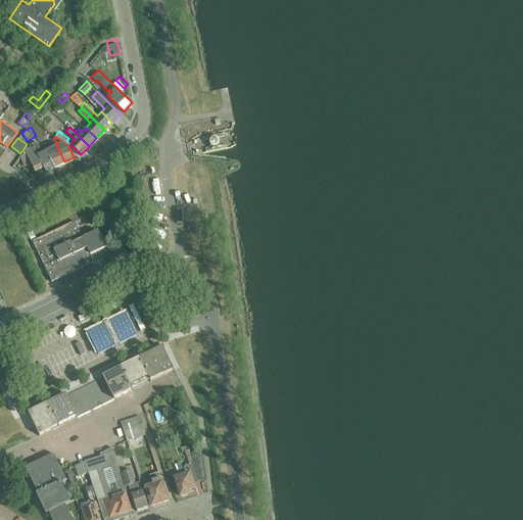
[(28,154),(22,157),(27,167),(32,164),(36,171),(44,167),(46,171),(55,167),(47,149),(46,149),(42,151),(39,144),(37,140),(30,144),(31,146),(25,149),(28,154)]
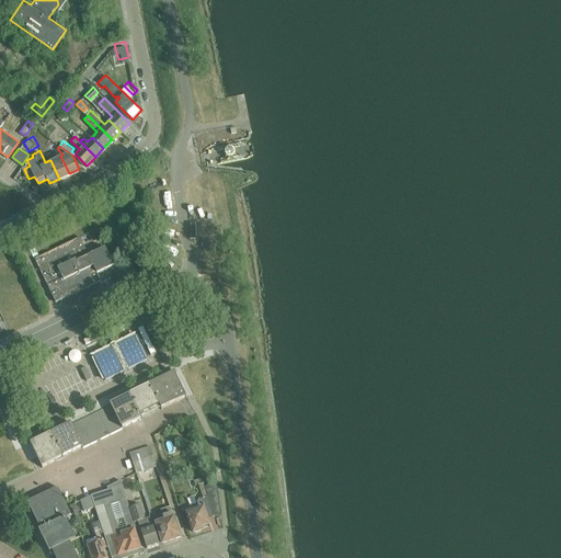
[(69,173),(60,156),(55,158),(50,152),(46,155),(50,160),(59,179),(69,173)]
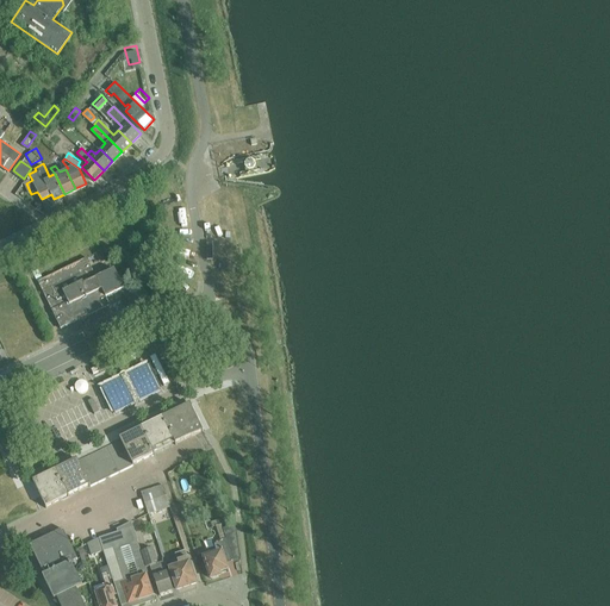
[(86,256),(38,279),(61,328),(110,304),(105,295),(124,287),(114,267),(95,275),(86,256)]
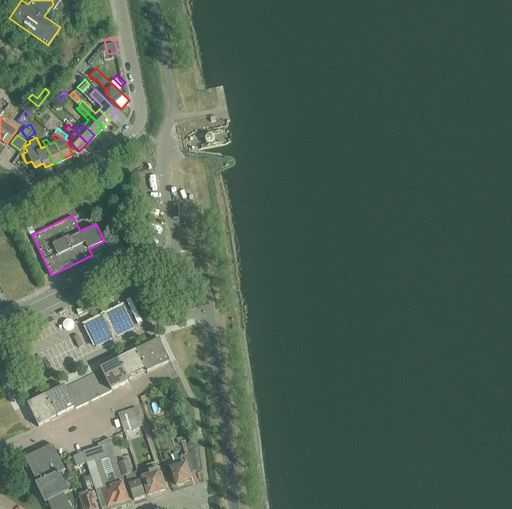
[(159,338),(136,349),(147,371),(170,360),(159,338)]
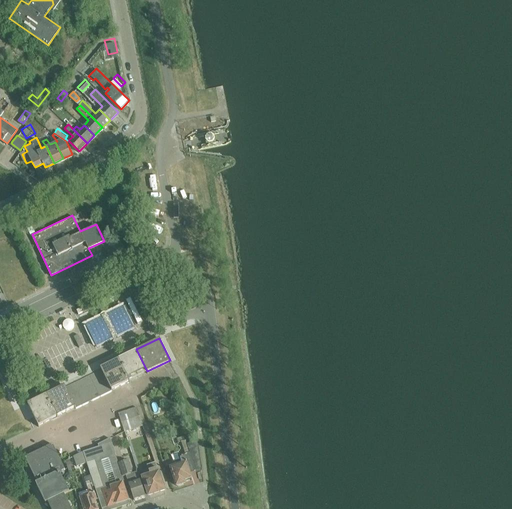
[(136,349),(118,358),(129,380),(147,371),(136,349)]
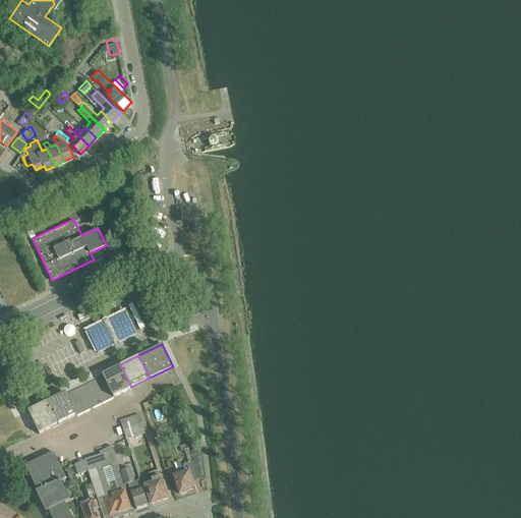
[(131,387),(120,364),(103,372),(113,396),(131,387)]
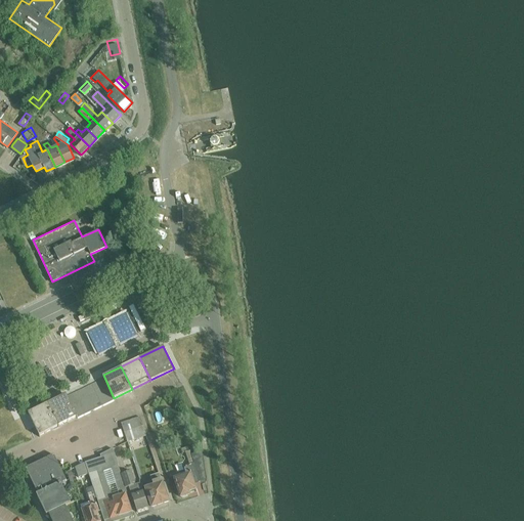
[(103,375),(67,393),(77,416),(114,398),(103,375)]
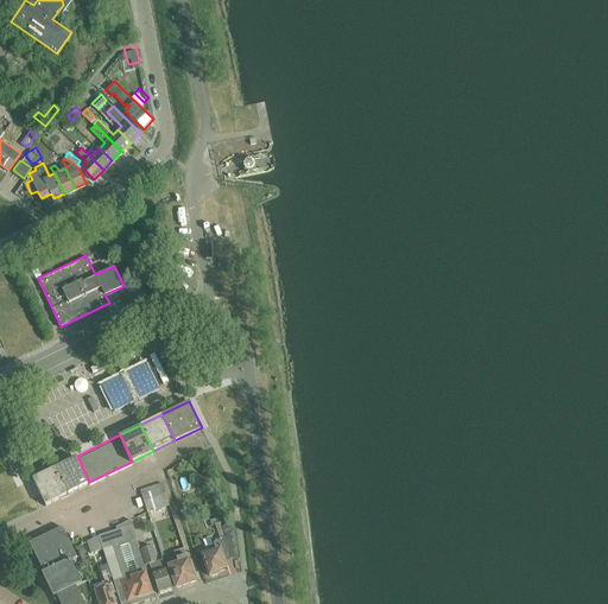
[(77,456),(56,466),(69,493),(89,482),(77,456)]
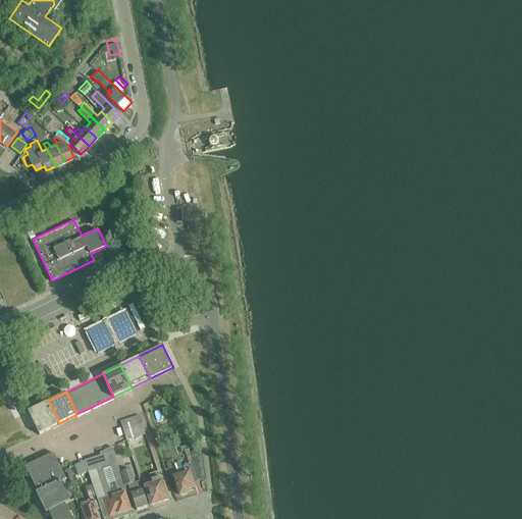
[(59,423),(48,401),(29,410),(39,432),(59,423)]
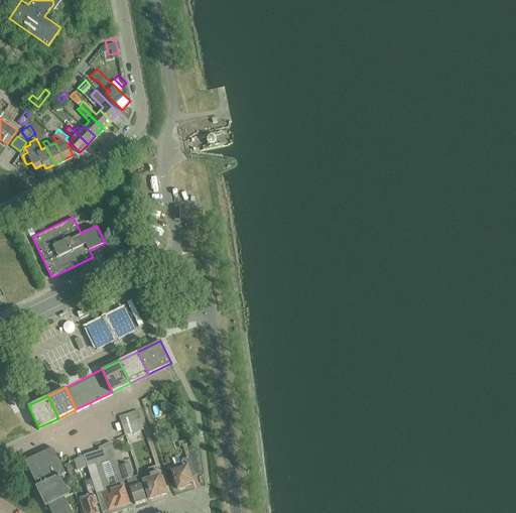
[(144,427),(138,408),(119,415),(125,433),(144,427)]
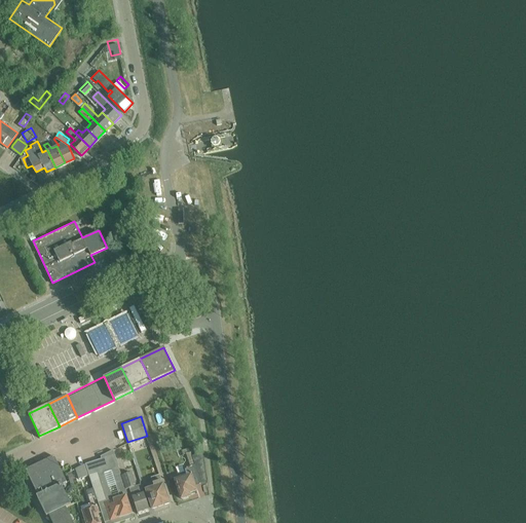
[(175,477),(175,478),(179,490),(177,492),(178,494),(180,495),(181,497),(190,494),(189,491),(196,489),(194,483),(200,481),(190,451),(192,451),(191,446),(182,449),(183,453),(186,453),(190,464),(184,467),(186,474),(183,475),(182,474),(181,474),(180,474),(178,474),(177,475),(176,476),(175,477)]
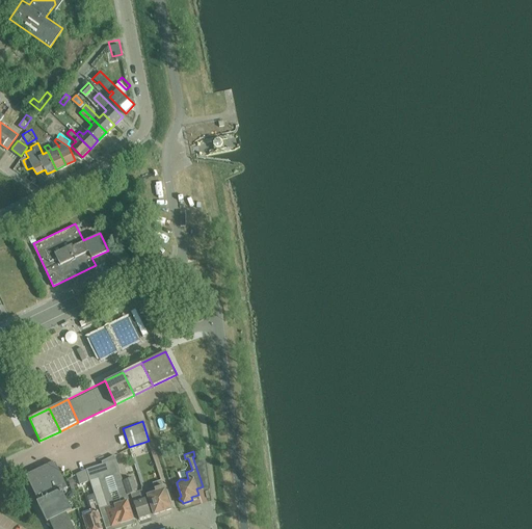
[(102,460),(102,463),(86,468),(89,478),(89,479),(94,492),(96,498),(105,527),(132,518),(123,486),(124,486),(113,454),(102,460)]
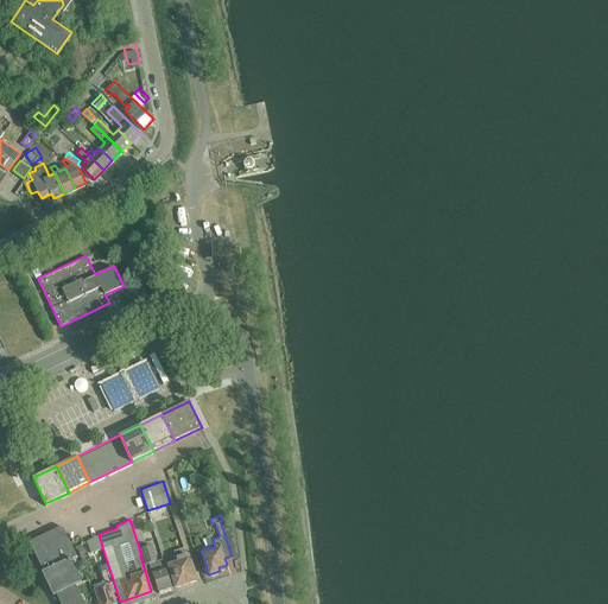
[(30,541),(44,571),(70,558),(77,555),(62,525),(30,541)]
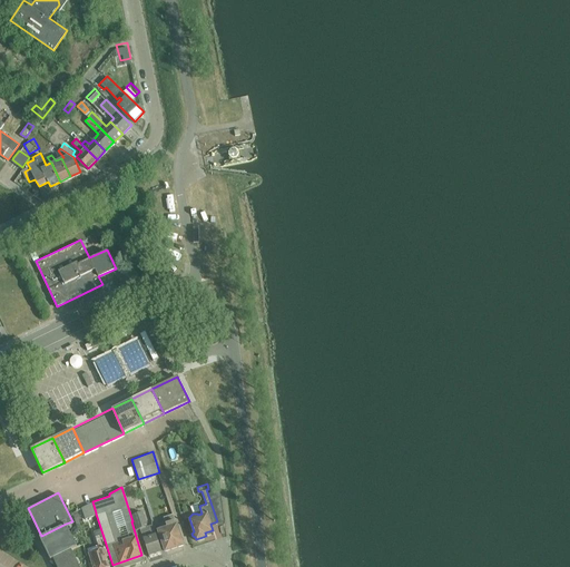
[(85,517),(96,514),(96,512),(92,501),(81,507),(85,517)]
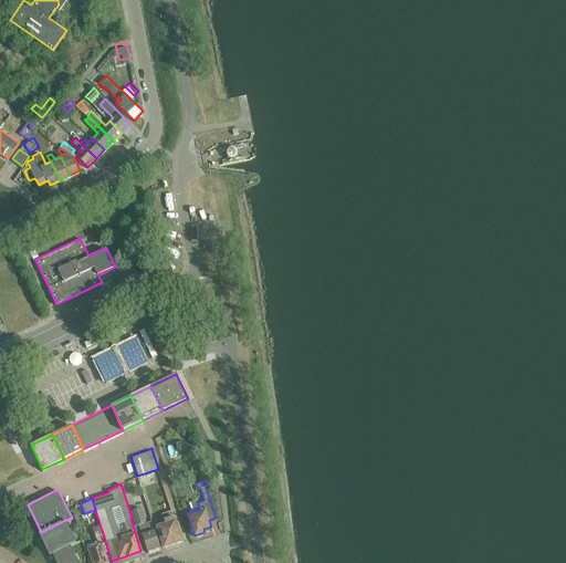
[(140,508),(130,511),(135,525),(138,524),(147,551),(159,548),(150,520),(146,522),(140,508)]
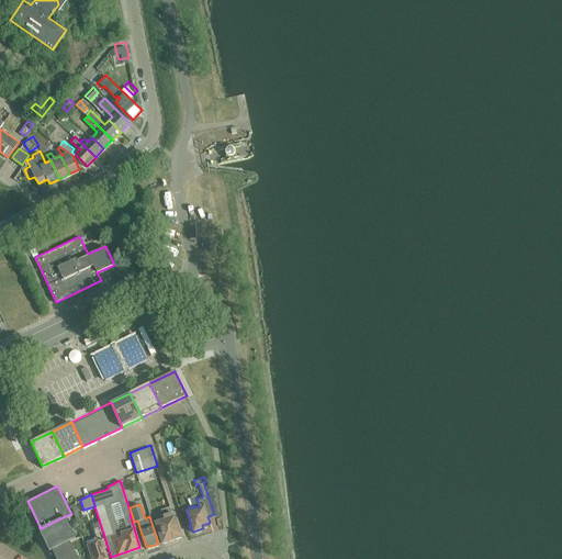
[(156,523),(163,541),(180,536),(170,506),(161,510),(165,520),(156,523)]
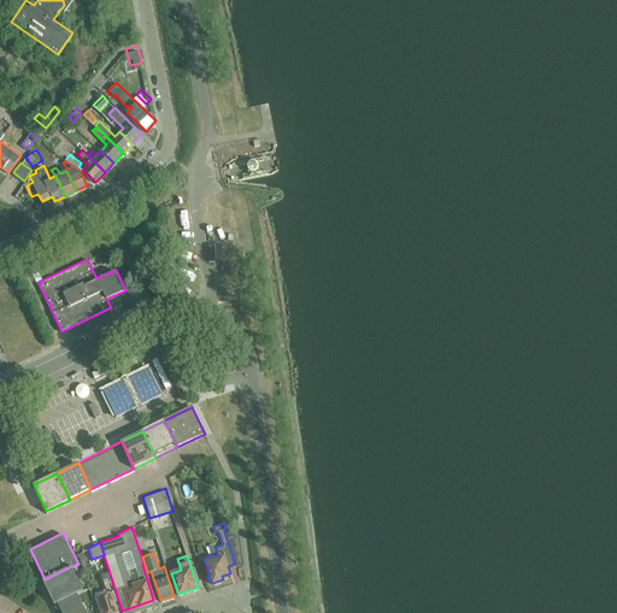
[(54,603),(58,602),(77,593),(83,590),(71,566),(45,579),(43,579),(54,603)]
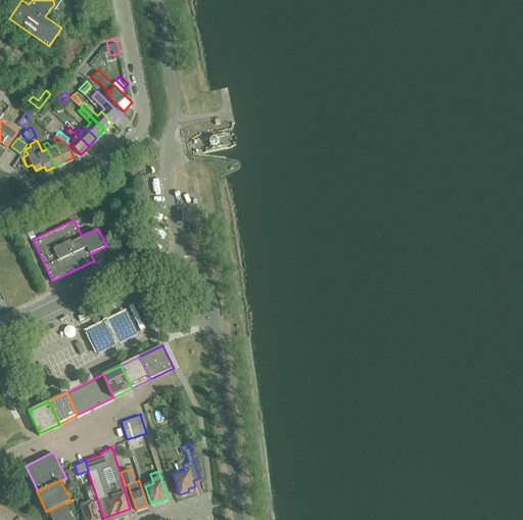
[(94,489),(92,483),(85,485),(91,504),(82,507),(86,519),(97,519),(99,519),(96,510),(98,509),(92,489),(94,489)]
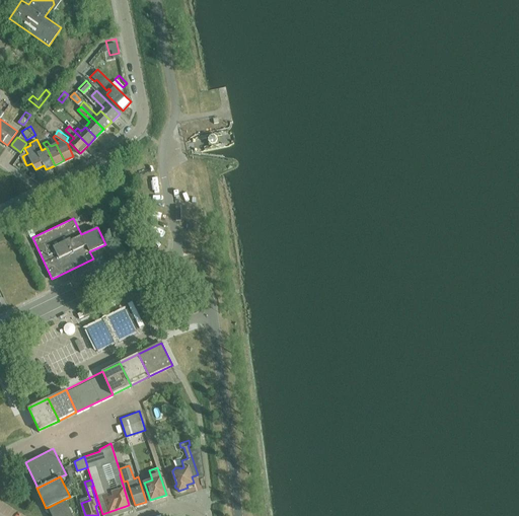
[(49,507),(53,515),(73,515),(65,499),(49,507)]
